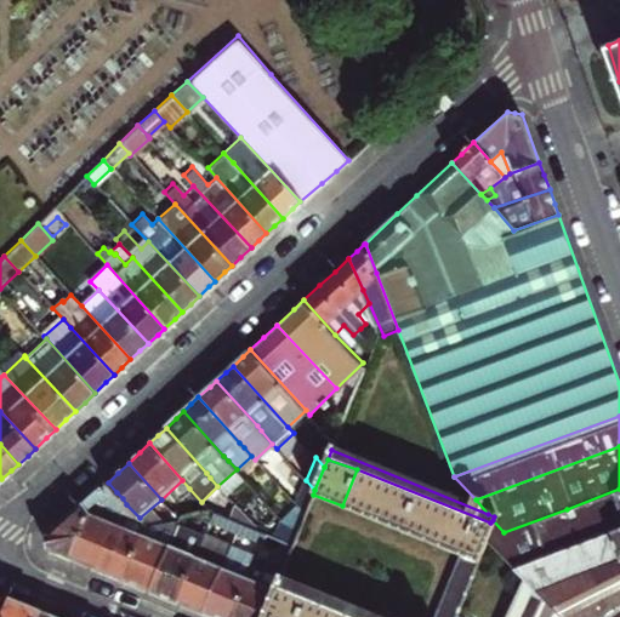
[(226,495),(244,478),(237,469),(217,486),(226,495)]
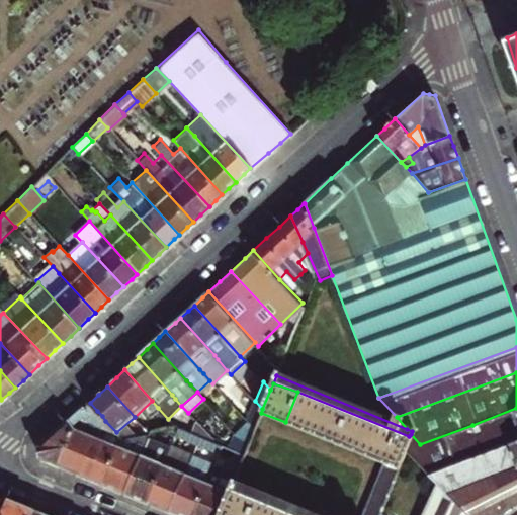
[(288,514),(253,501),(247,514),(378,514),(404,450),(405,449),(409,436),(297,392),(285,422),(384,462),(362,514),(288,514)]
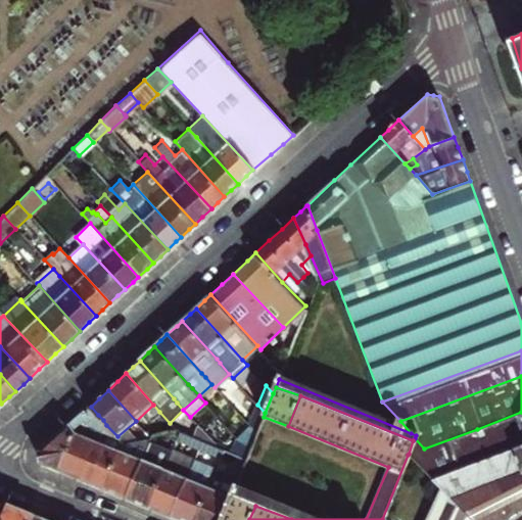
[(249,425),(256,433),(264,417),(265,413),(257,405),(256,404),(247,423),(249,425)]
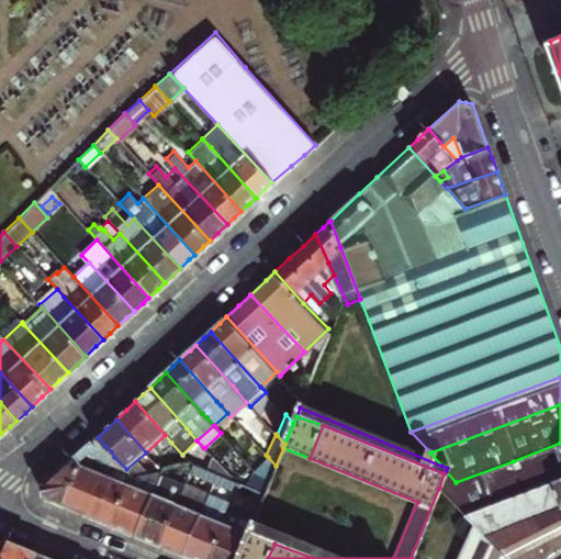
[(88,446),(76,457),(80,462),(90,453),(96,455),(100,451),(105,446),(98,437),(88,446)]
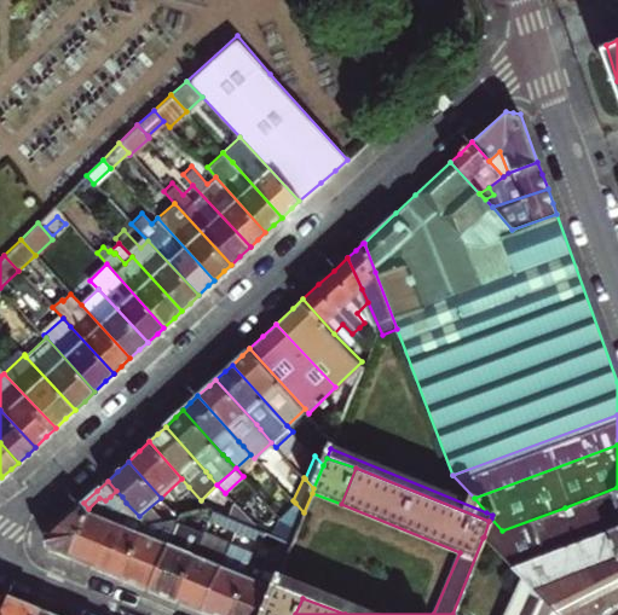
[(610,516),(613,528),(617,527),(617,487),(565,508),(572,529),(610,516)]
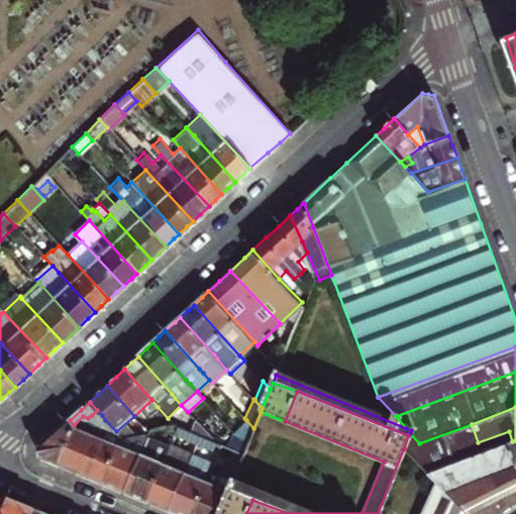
[(97,410),(92,415),(97,420),(102,415),(97,410)]
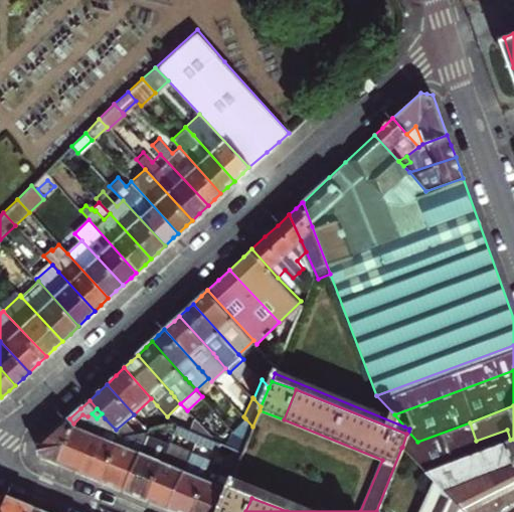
[(76,427),(73,423),(69,418),(40,446),(41,451),(42,458),(47,460),(61,465),(76,427)]
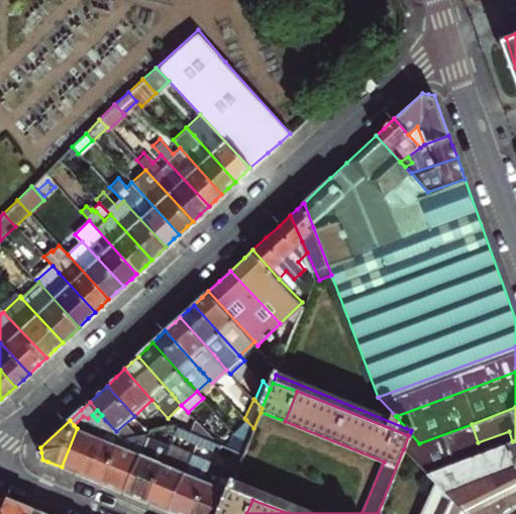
[(105,420),(98,437),(121,437),(116,431),(105,420)]
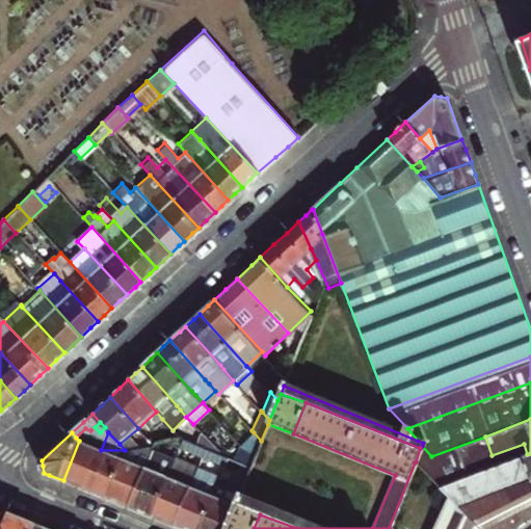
[(246,450),(254,459),(261,441),(254,432),(246,450)]
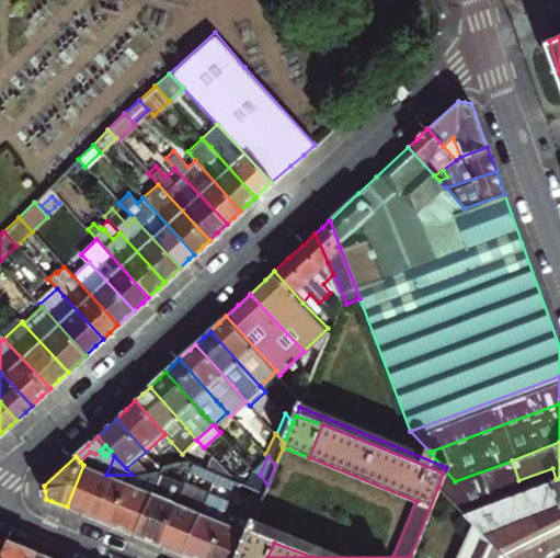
[(217,473),(194,464),(191,471),(215,481),(217,473)]
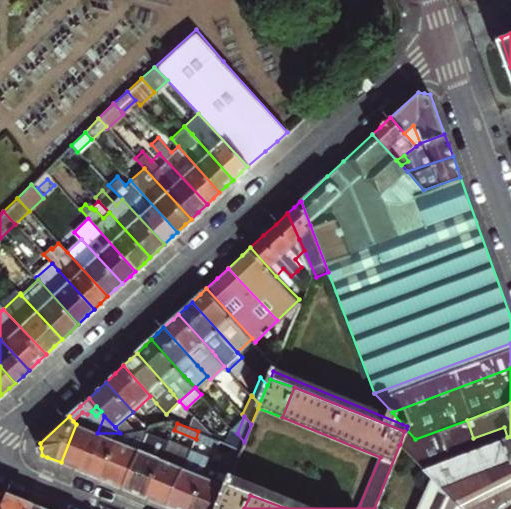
[(72,467),(81,471),(97,433),(76,424),(61,462),(72,467)]
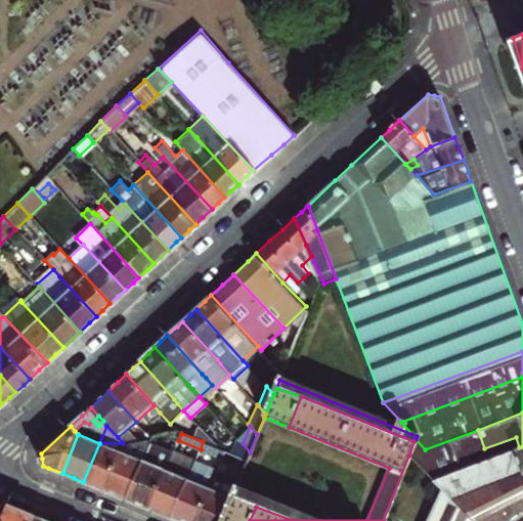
[(128,500),(150,441),(142,440),(123,443),(104,490),(116,495),(128,500)]
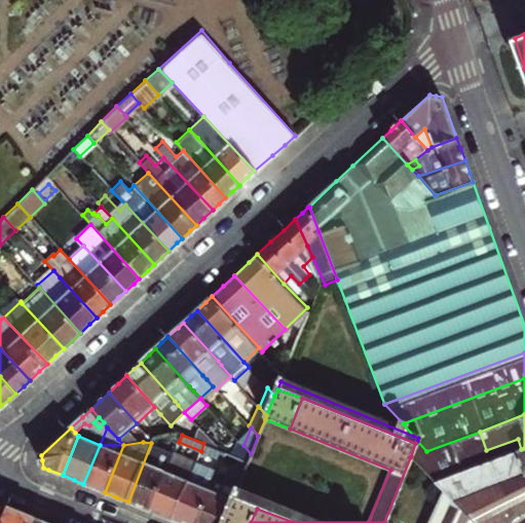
[(175,453),(151,443),(128,501),(140,507),(151,512),(175,454),(175,453)]
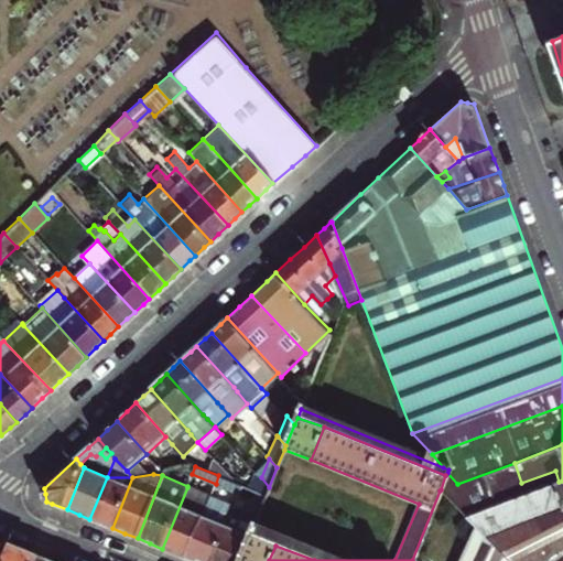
[(241,485),(218,475),(216,484),(238,493),(241,485)]
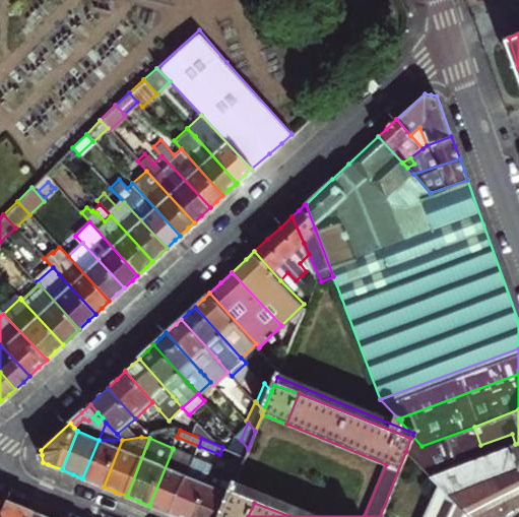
[(104,487),(122,440),(99,440),(82,478),(92,482),(104,487)]
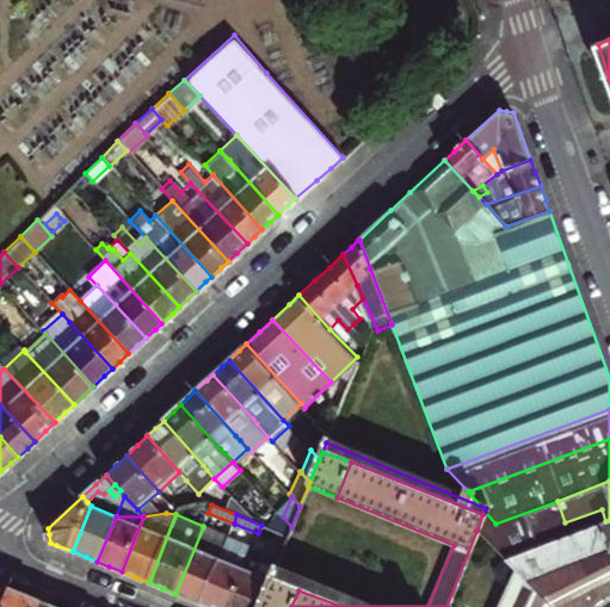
[(283,516),(277,531),(289,536),(291,527),(283,516)]
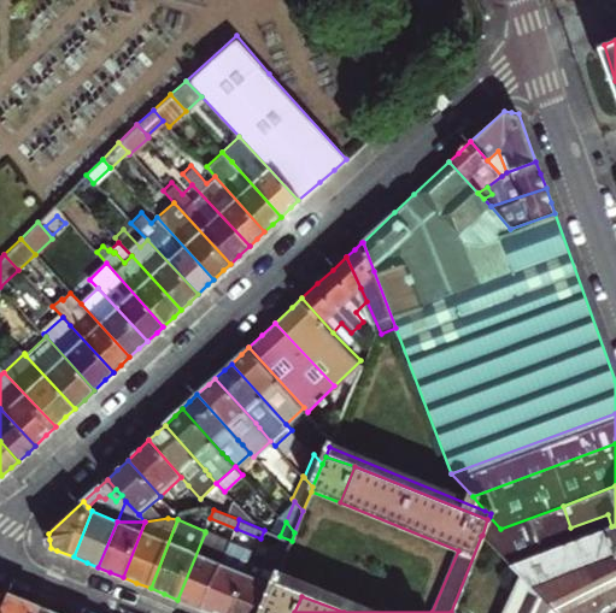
[(615,525),(611,526),(509,565),(520,576),(555,612),(615,612),(615,525)]
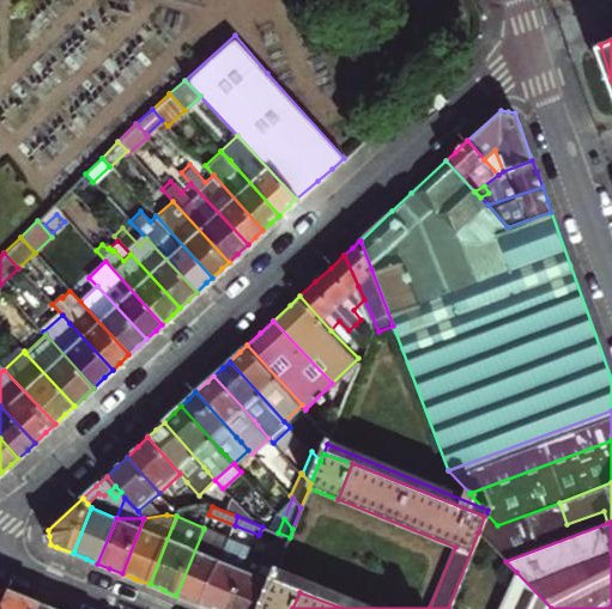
[(278,533),(262,527),(259,535),(259,536),(274,542),(270,555),(280,559),(290,537),(278,533)]
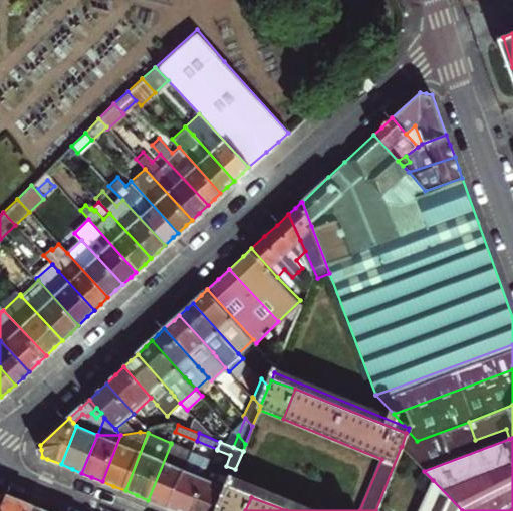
[(158,504),(170,509),(192,452),(171,444),(148,500),(158,504)]
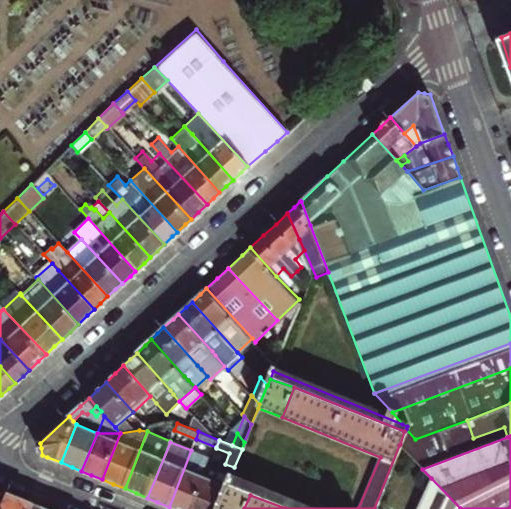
[(191,508),(212,458),(191,450),(169,507),(174,508),(191,508)]
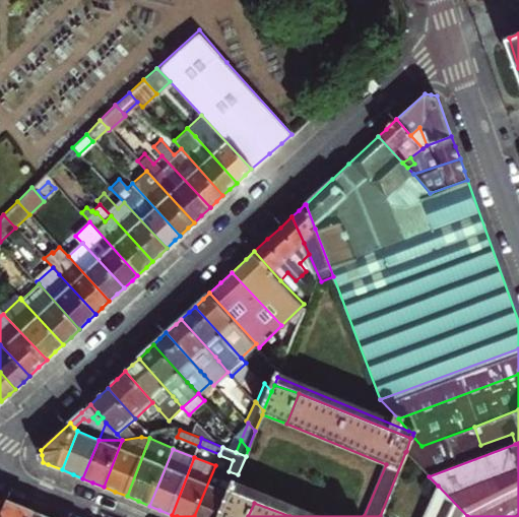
[(215,465),(194,516),(220,516),(231,494),(234,486),(238,474),(229,471),(215,465)]
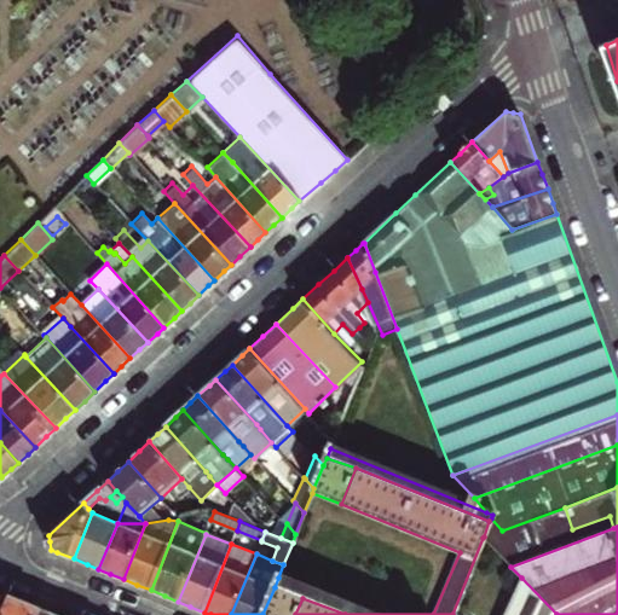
[(307,590),(278,578),(275,587),(302,598),(307,590)]
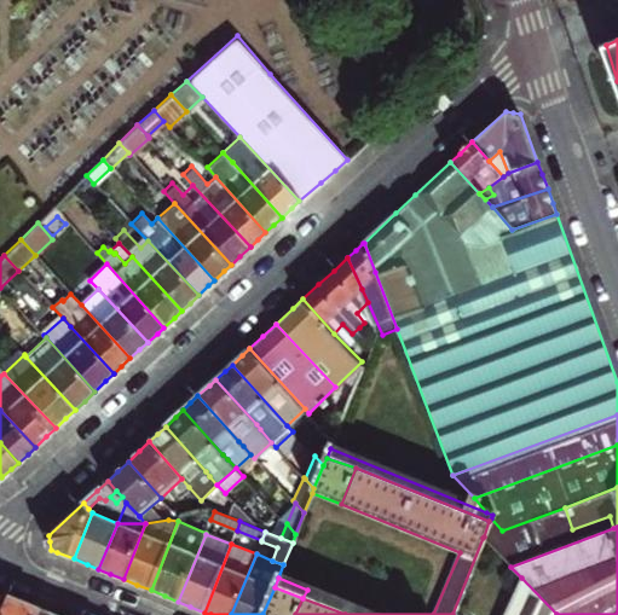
[(556,614),(521,578),(506,614),(556,614)]
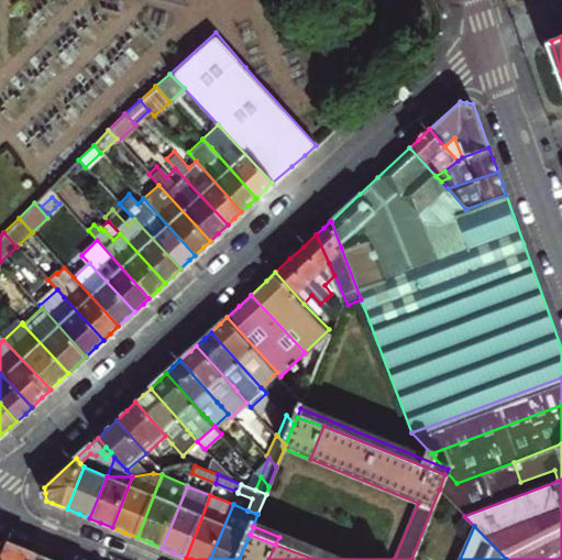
[(268,559),(275,545),(250,535),(239,559),(268,559)]
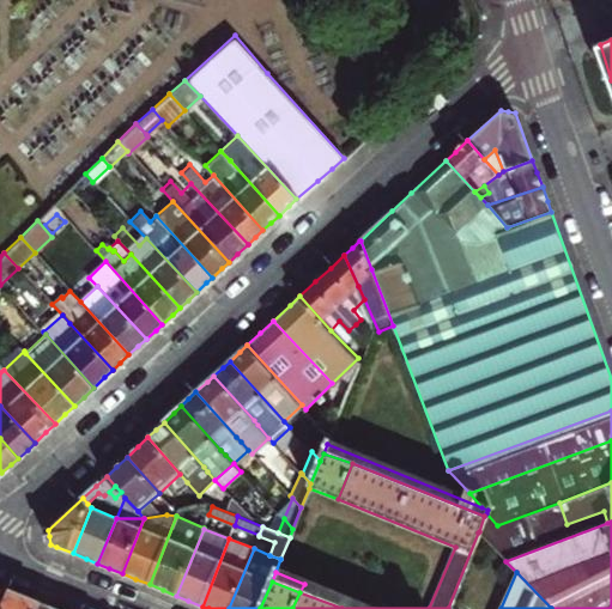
[(367,608),(304,584),(300,592),(341,608),(367,608)]
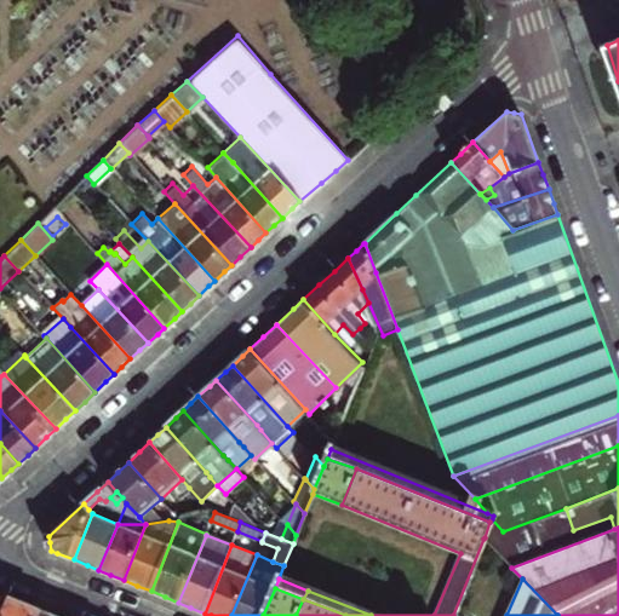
[(6,599),(0,612),(0,615),(35,615),(38,611),(23,605),(6,599)]
